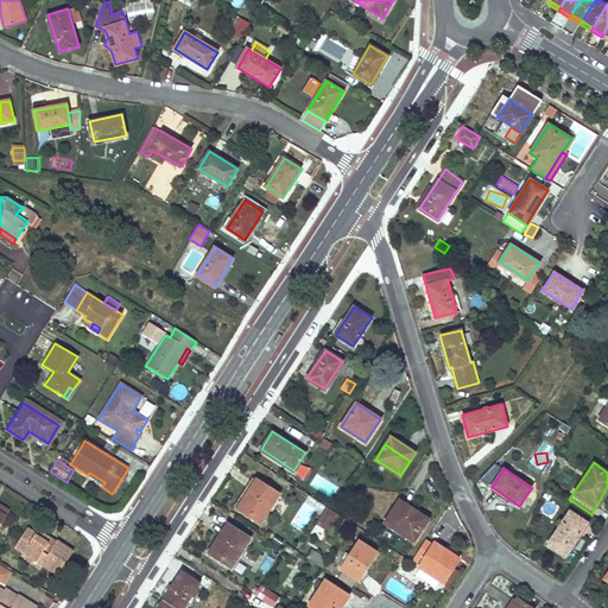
[(105,482),(89,473),(88,475),(103,485),(105,482)]
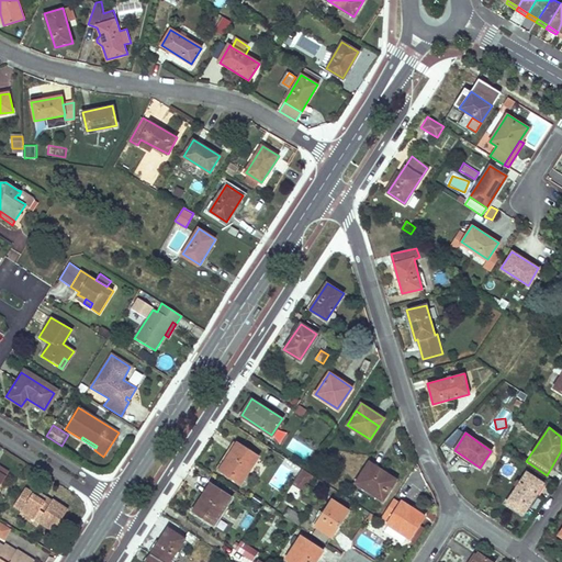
[(257,456),(237,442),(218,469),(240,483),(257,456)]
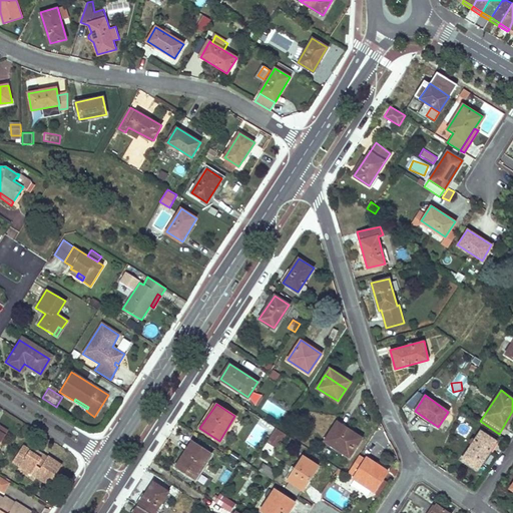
[(455,416),(448,412),(438,427),(444,431),(455,416)]
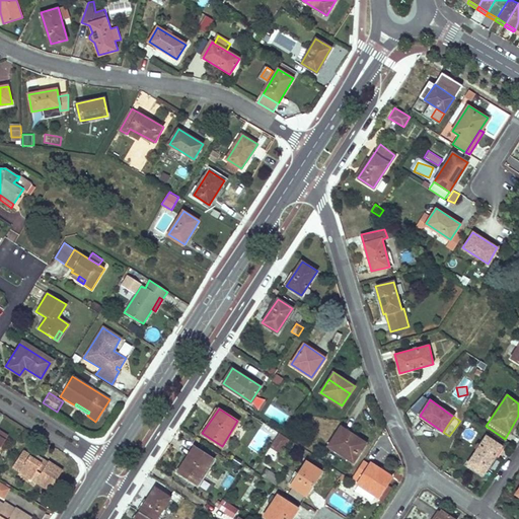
[(365,442),(341,426),(336,433),(360,449),(365,442)]
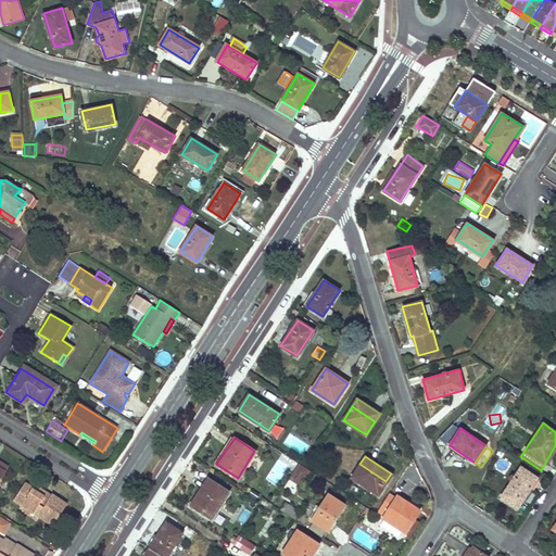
[(277,462),(266,477),(276,483),(287,468),(277,462)]
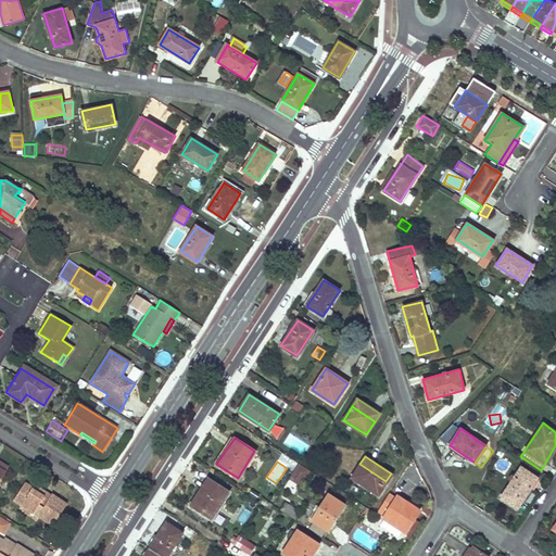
[(310,470),(299,463),(290,477),(301,483),(310,470)]
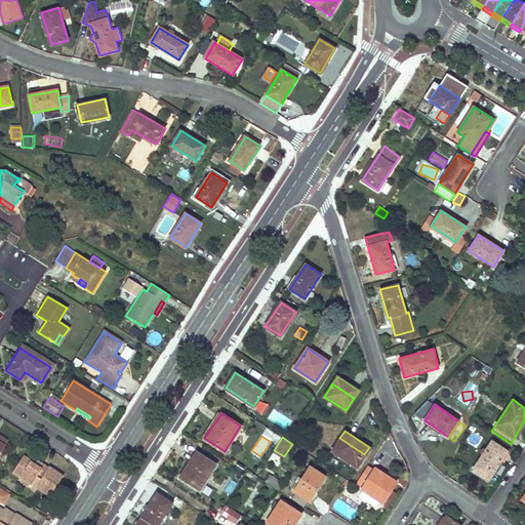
[(364,454),(339,438),(332,450),(356,467),(364,454)]
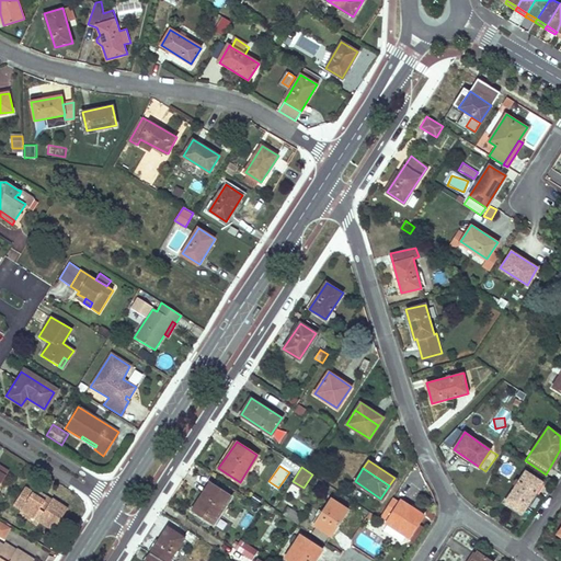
[(541,482),(525,471),(504,502),(521,513),(541,482)]
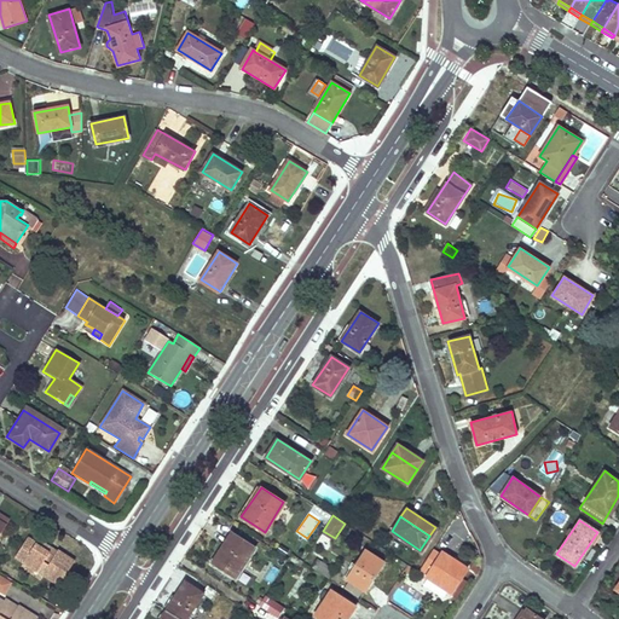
[(254,548),(231,532),(212,562),(235,577),(254,548)]
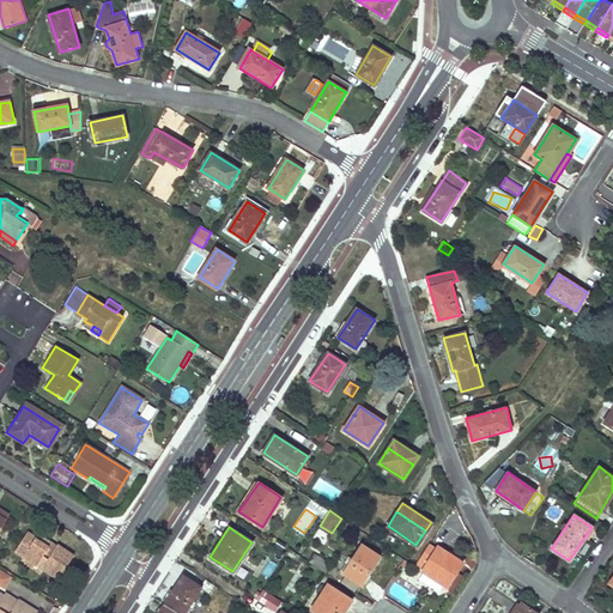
[(73,559),(56,548),(53,554),(35,542),(36,541),(25,535),(14,554),(58,583),(73,559)]
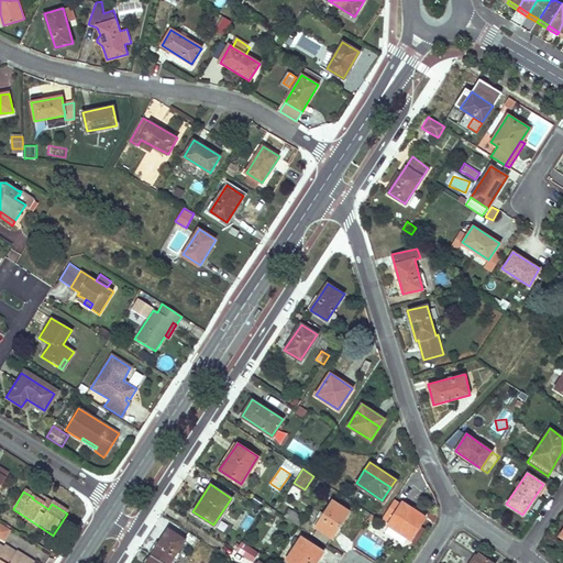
[(52,504),(35,493),(33,497),(32,498),(48,509),(52,504)]
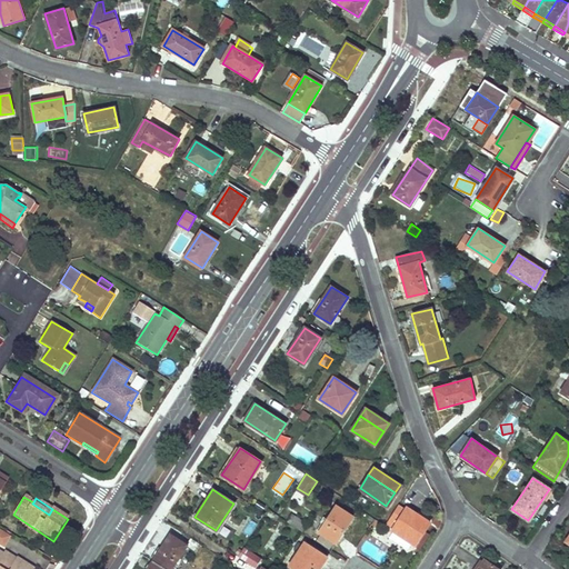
[(398,505),(386,522),(392,527),(390,529),(415,545),(429,522),(406,507),(405,509),(398,505)]
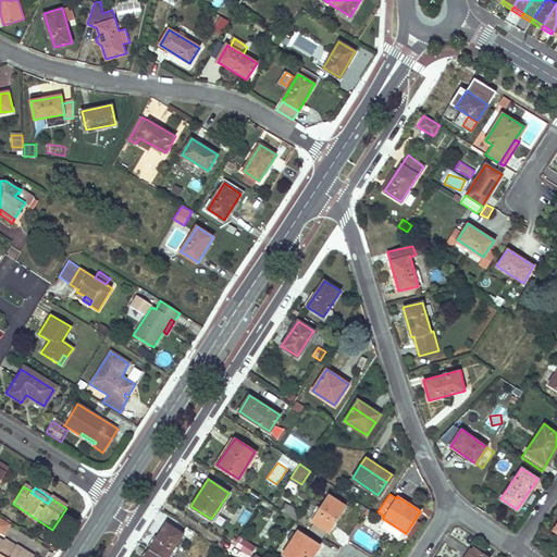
[(345,505),(329,495),(311,521),(312,521),(324,530),(327,532),(345,505)]
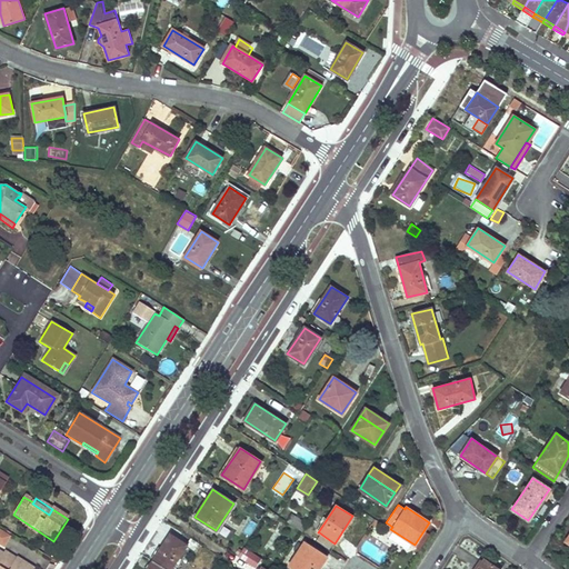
[(307,523),(295,516),(291,522),(302,530),(307,523)]
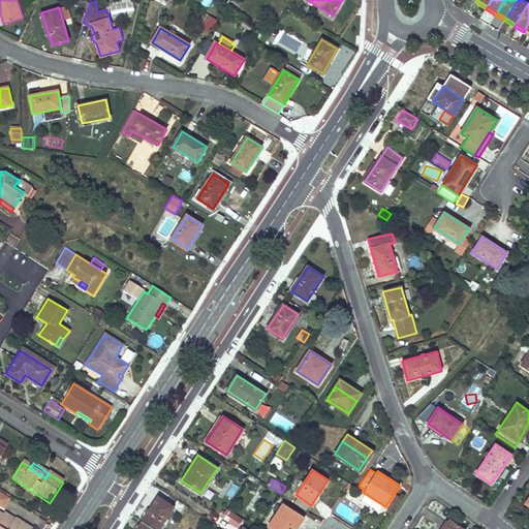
[(0,505),(5,508),(11,496),(0,489),(0,505)]
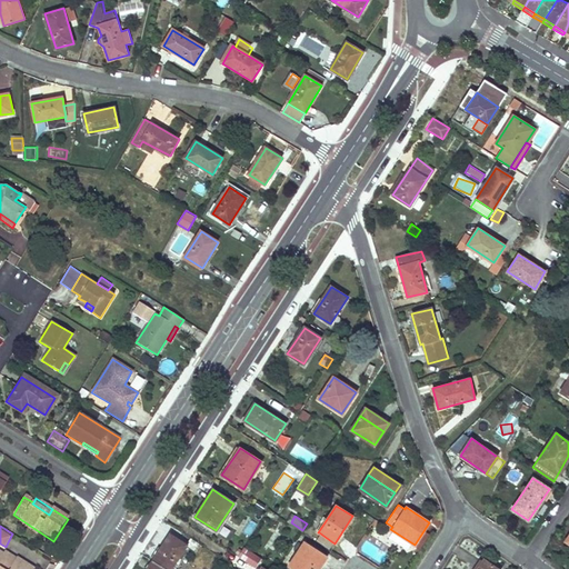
[(327,548),(331,541),(319,532),(313,540),(327,548)]
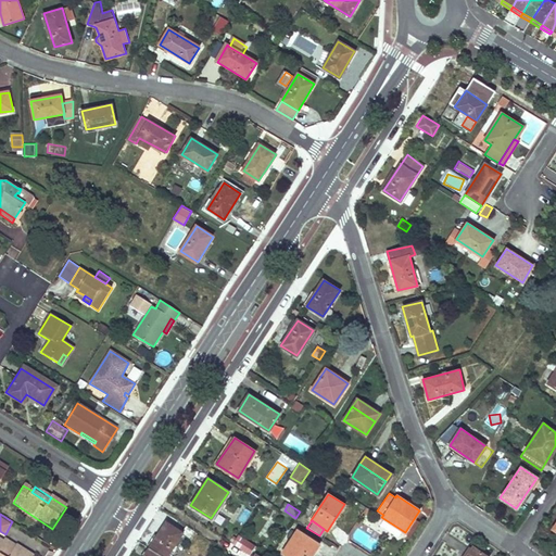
[(181,532),(166,521),(158,535),(150,546),(149,547),(161,555),(165,555),(175,541),(181,532)]
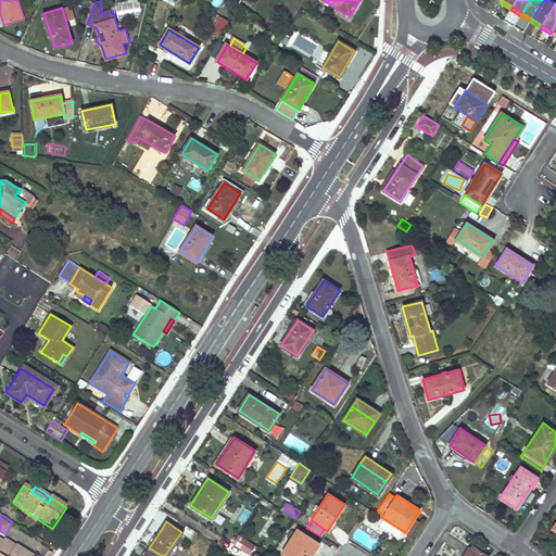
[(310,555),(318,544),(297,530),(282,552),(289,555),(310,555)]
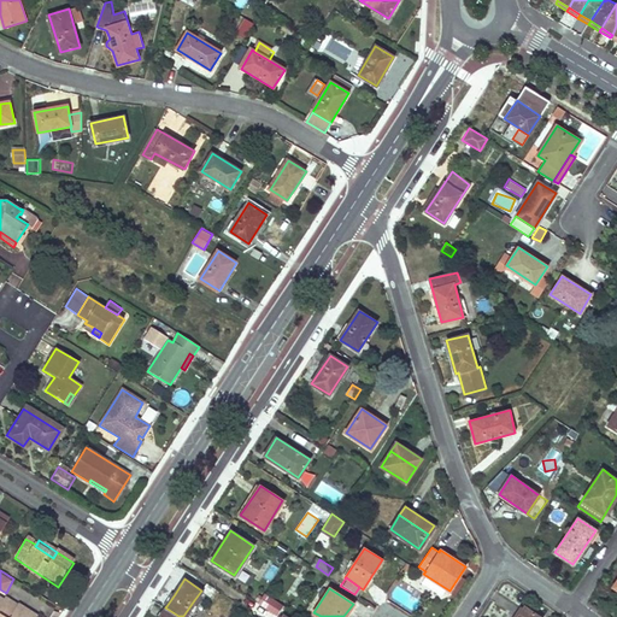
[(164,605),(166,606),(175,594),(171,592),(164,605)]
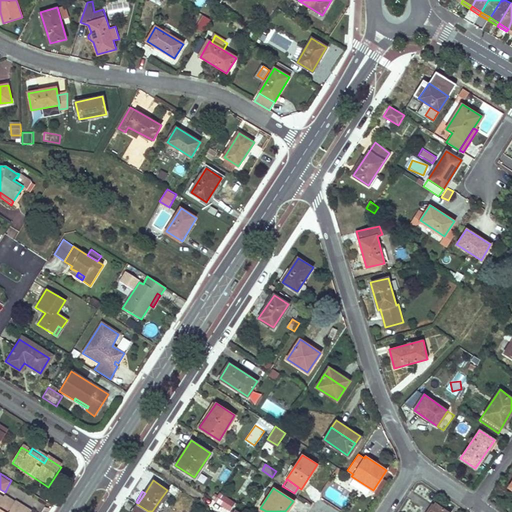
[(234,502),(220,493),(215,501),(229,510),(234,502)]
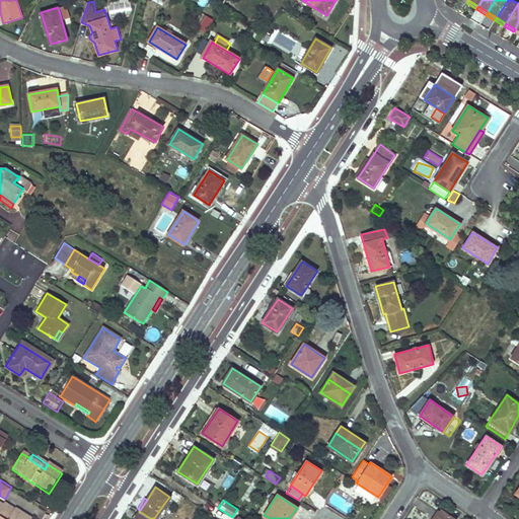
[(3,507),(0,504),(0,518),(28,518),(15,510),(13,513),(3,507)]
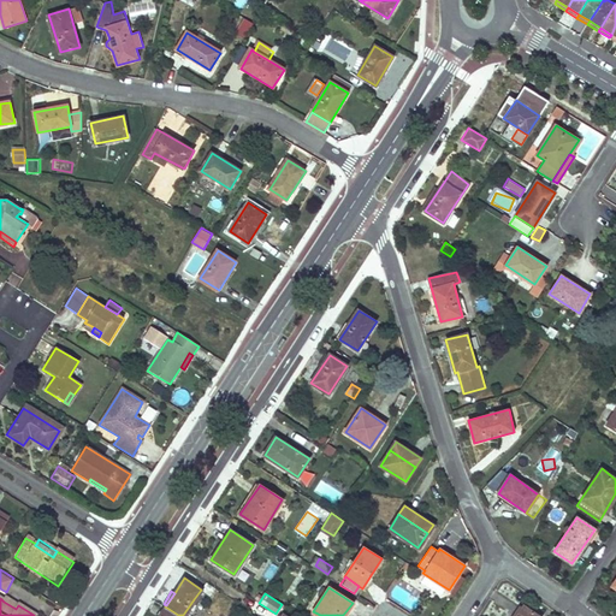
[(18,605),(6,598),(4,602),(16,609),(18,605)]
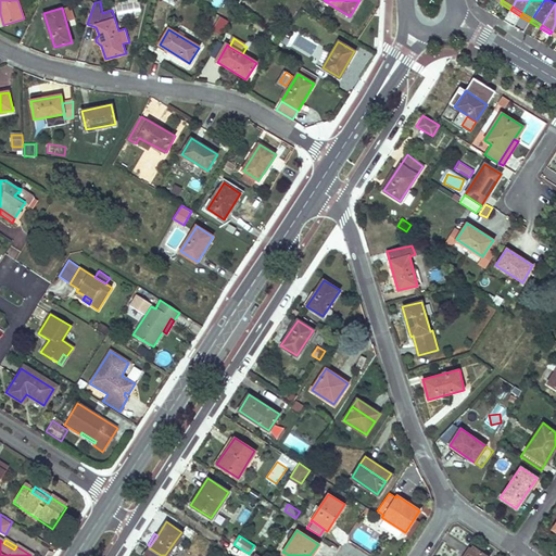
[(168,555),(178,542),(175,541),(165,555),(168,555)]
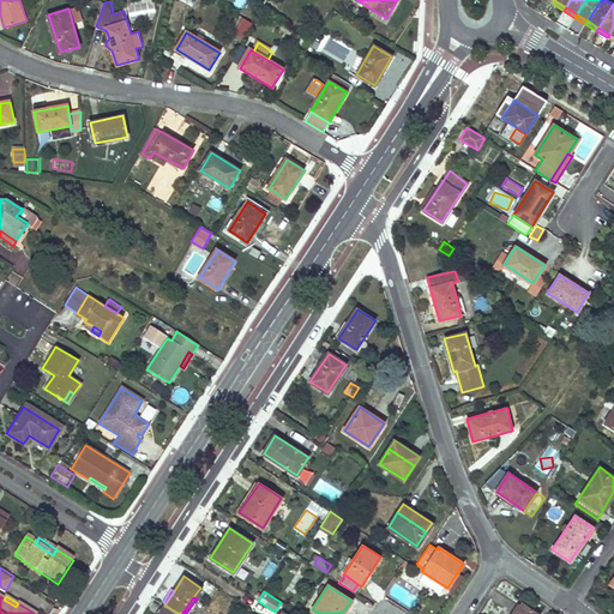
[(191,613),(199,613),(205,606),(199,602),(191,613)]
